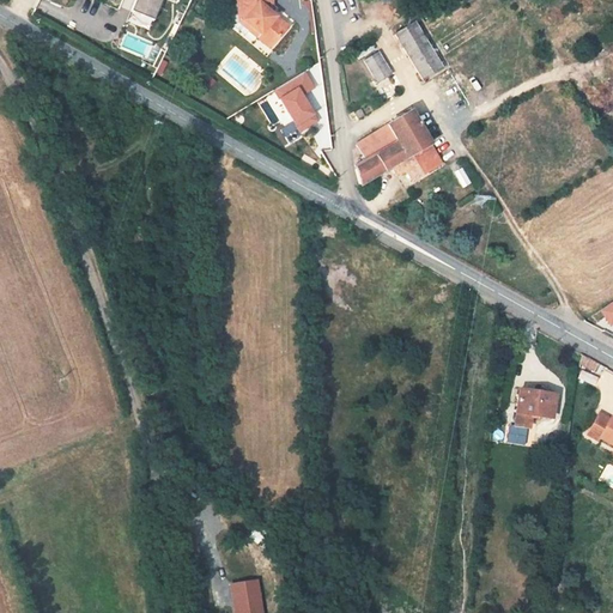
[(135,0),(127,20),(149,29),(161,0),(135,0)]
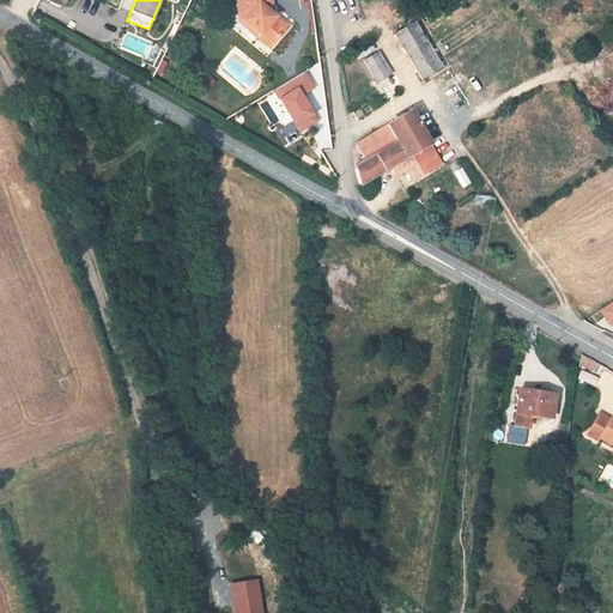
[(271,0),(237,0),(238,12),(232,13),(234,34),(246,43),(250,38),(253,35),(261,42),(258,46),(271,56),(289,35),(260,12),(272,11),(271,0)]
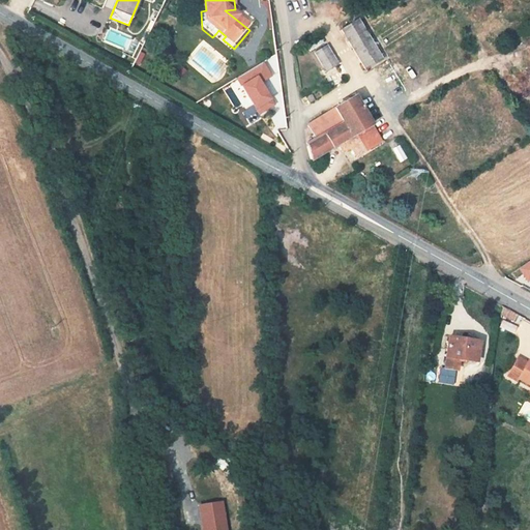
[(390,0),(378,0),(372,4),(376,10),(390,0)]
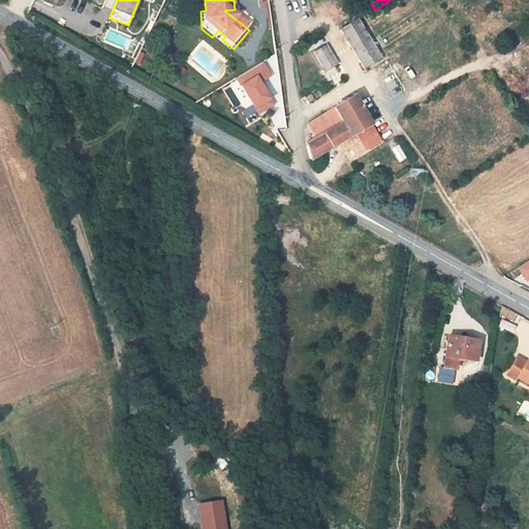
[(340,29),(365,69),(381,60),(358,20),(340,29)]
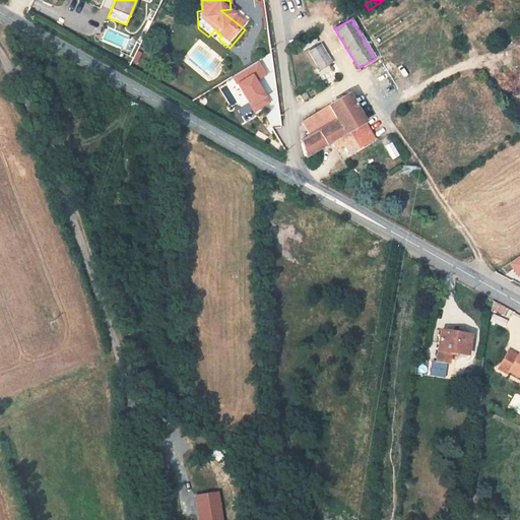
[(214,29),(212,33),(218,39),(221,36),(214,29)]
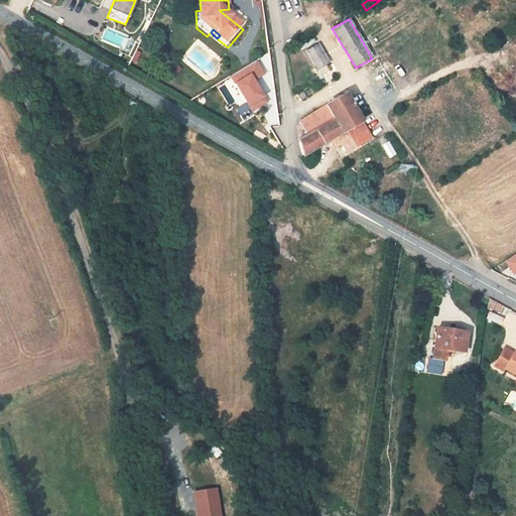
[(317,44),(305,51),(316,70),(329,62),(317,44)]
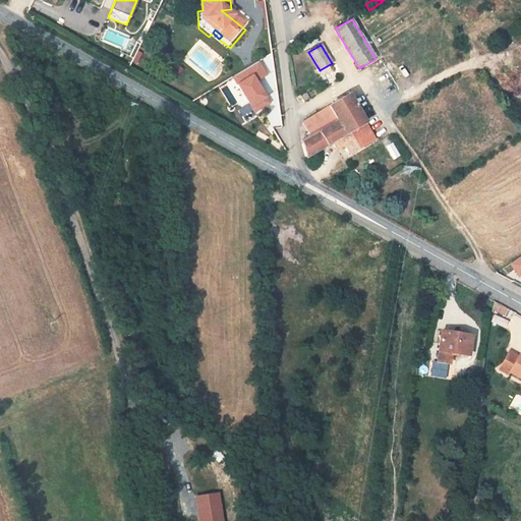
[(350,154),(374,139),(348,95),(302,123),(310,135),(300,140),(301,145),(305,158),(333,141),(340,137),(344,145),(350,154)]
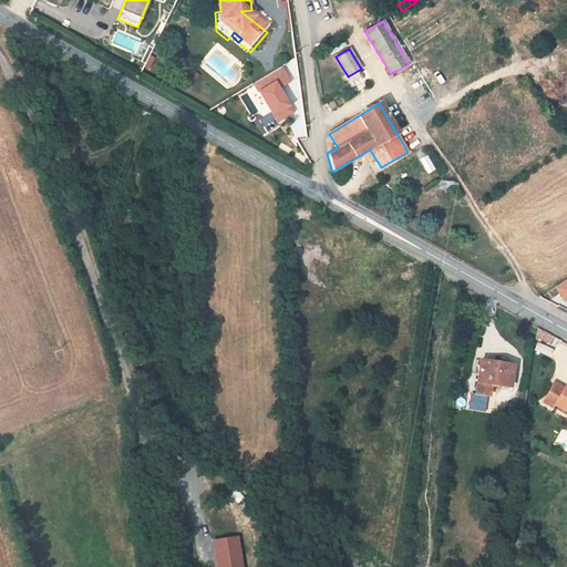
[(374,157),(370,150),(362,154),(367,162),(374,157)]
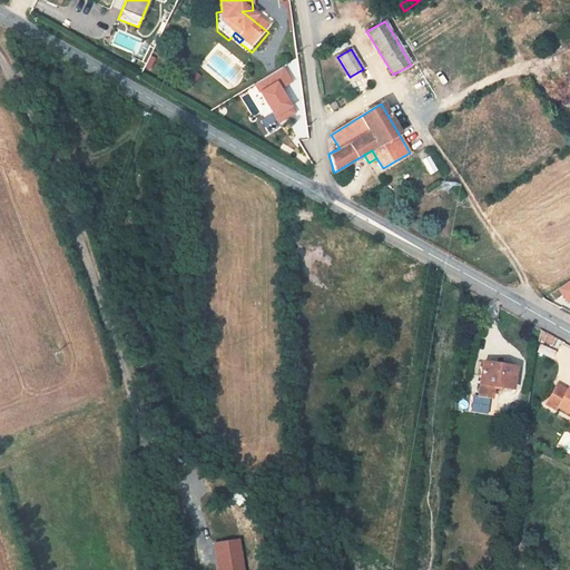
[(569,279),(556,290),(566,304),(569,301),(569,279)]
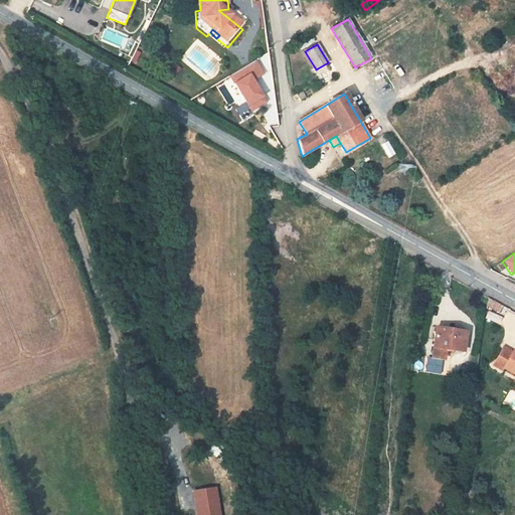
[(487,306),(497,312),(501,305),(488,298),(487,306)]
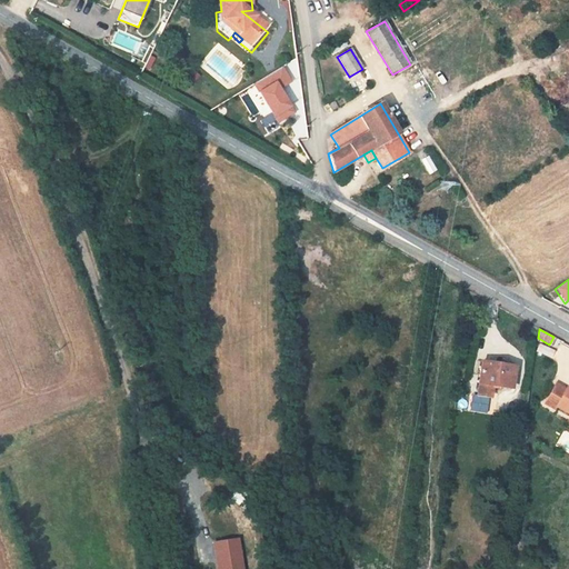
[(549,345),(556,348),(560,340),(553,337),(549,345)]
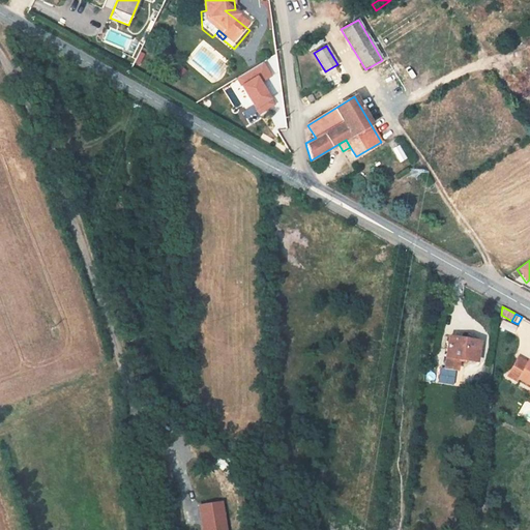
[(502,320),(499,326),(513,333),(517,327),(502,320)]
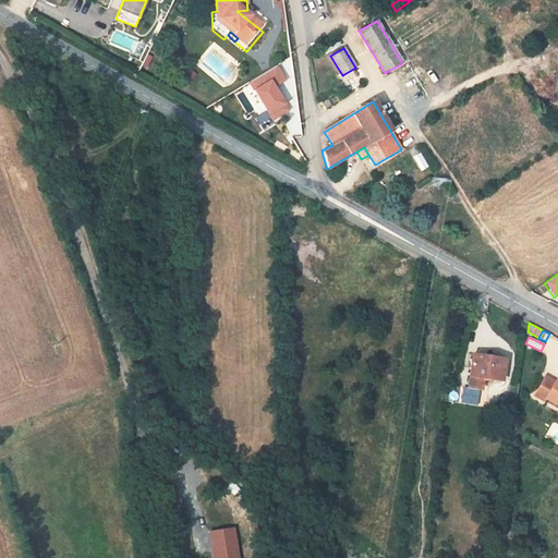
[(501,380),(505,360),(472,355),(468,388),(481,390),(482,378),(501,380)]
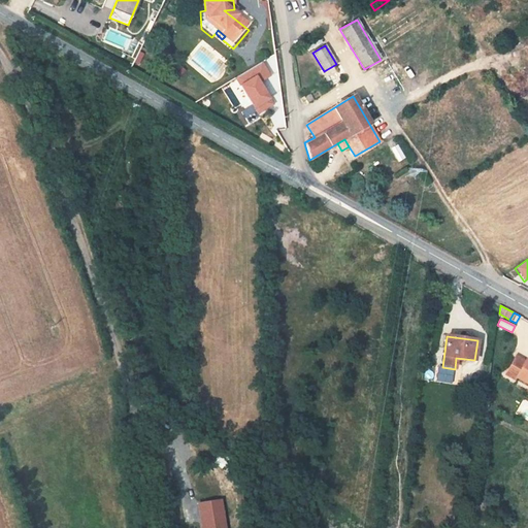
[(516,356),(505,374),(516,380),(517,377),(527,384),(527,360),(526,359),(525,361),(516,356)]
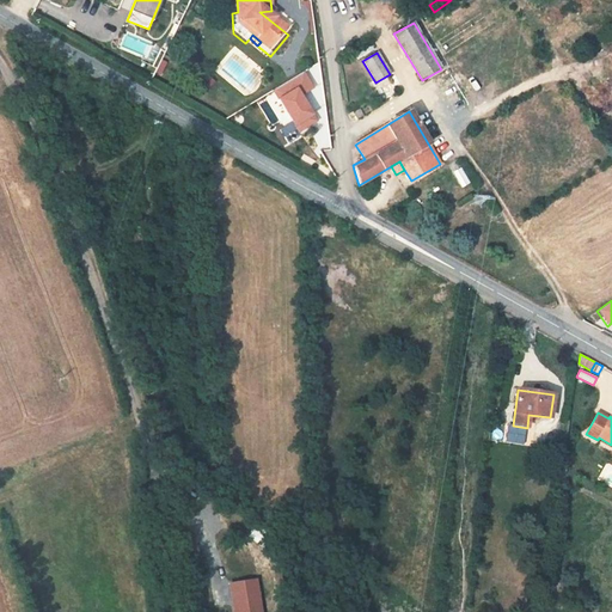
[(261,611),(256,580),(230,583),(233,609),(238,607),(238,611),(261,611)]
